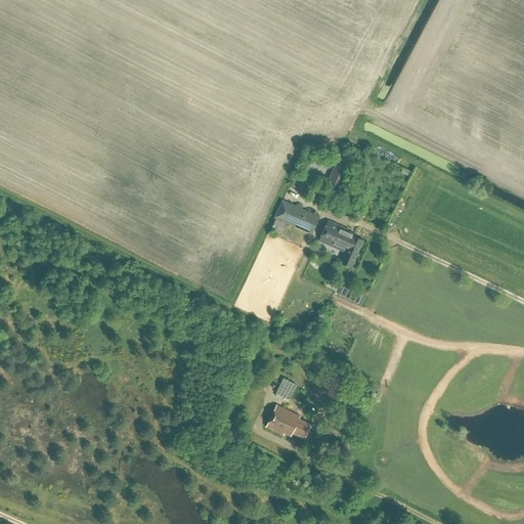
[(340,188),(352,160),(340,155),(326,182),(340,188)]
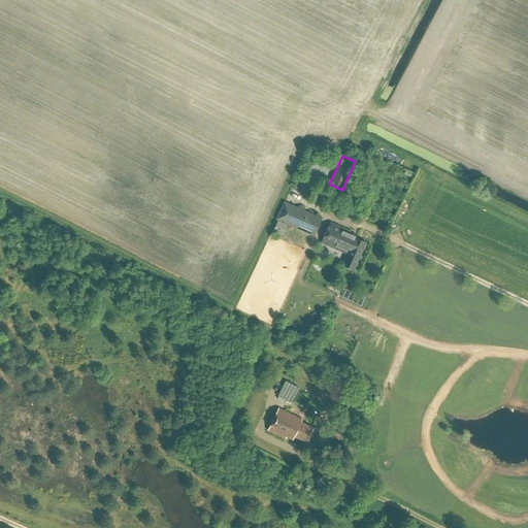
[(355,218),(360,207),(347,200),(341,210),(355,218)]
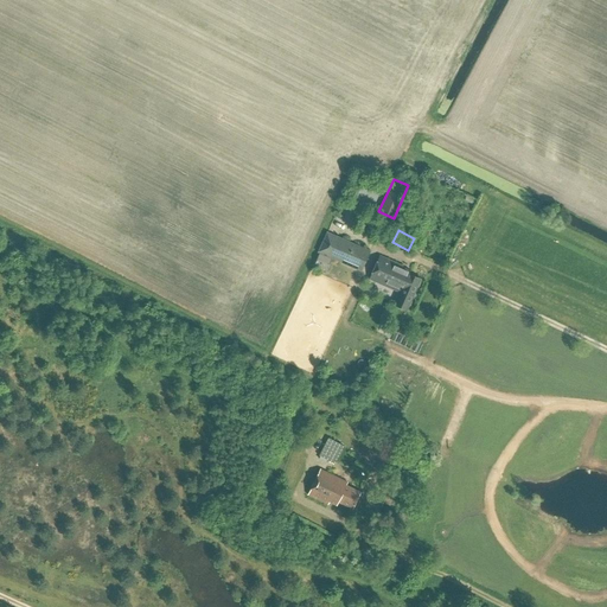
[(362,269),(370,251),(328,234),(321,250),(362,269)]
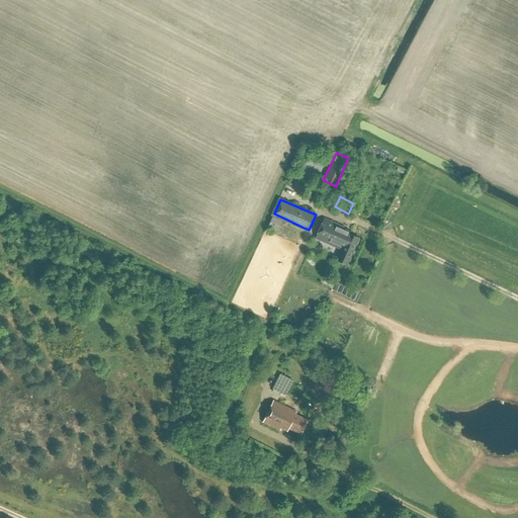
[(279,230),(283,221),(273,217),(269,225),(279,230)]
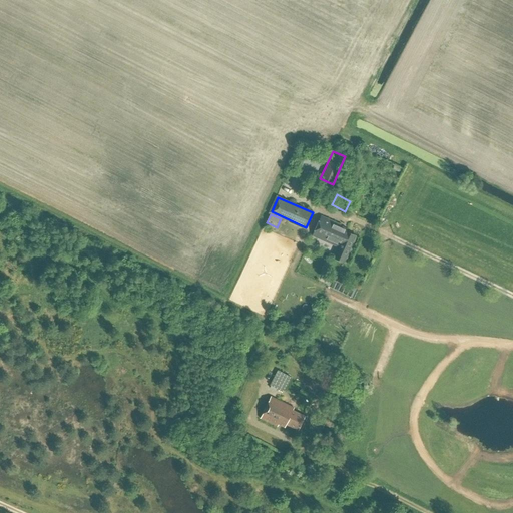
[(343,262),(355,235),(348,232),(349,230),(340,226),(341,224),(321,216),(313,235),(337,246),(332,257),(343,262)]
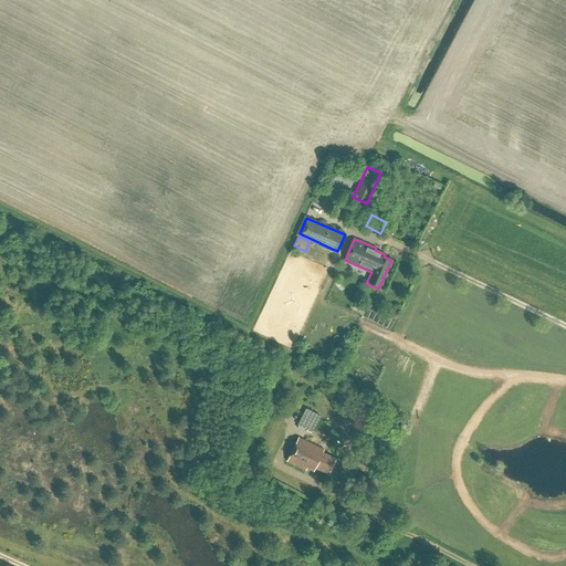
[(349,274),(352,264),(333,261),(331,270),(349,274)]
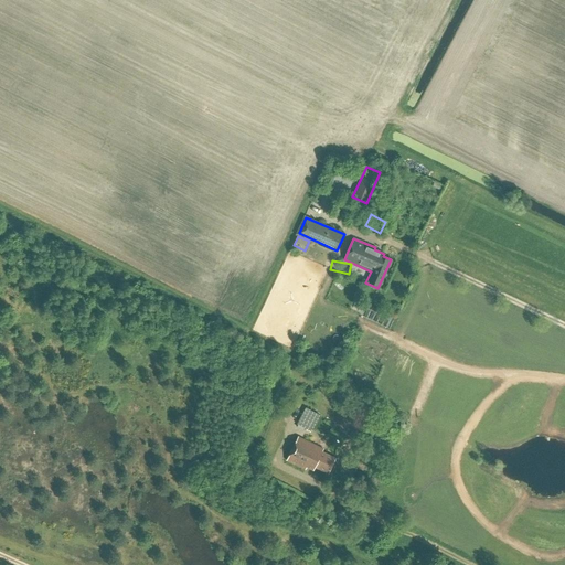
[(297,423),(308,429),(311,430),(319,415),(306,407),(297,423)]
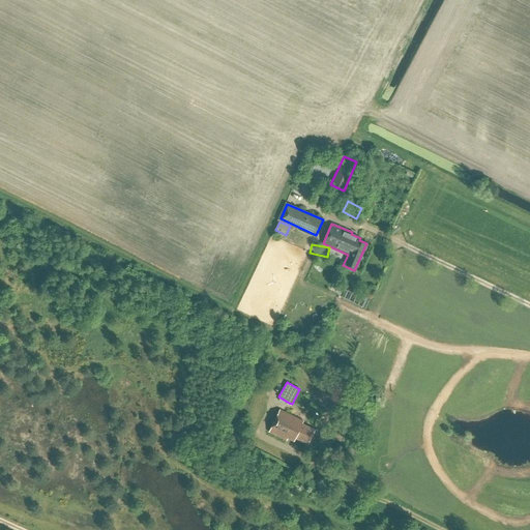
[(307,444),(315,430),(302,423),(303,421),(280,410),(269,432),(287,440),(288,438),(294,441),(295,438),(307,444)]
